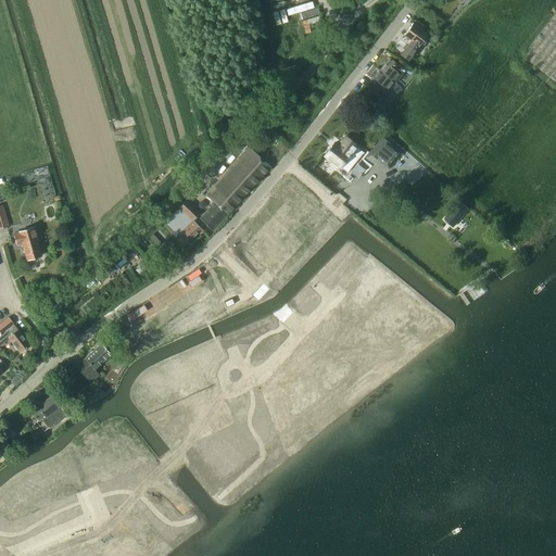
[(555,11),(522,55),(555,80),(555,11)]
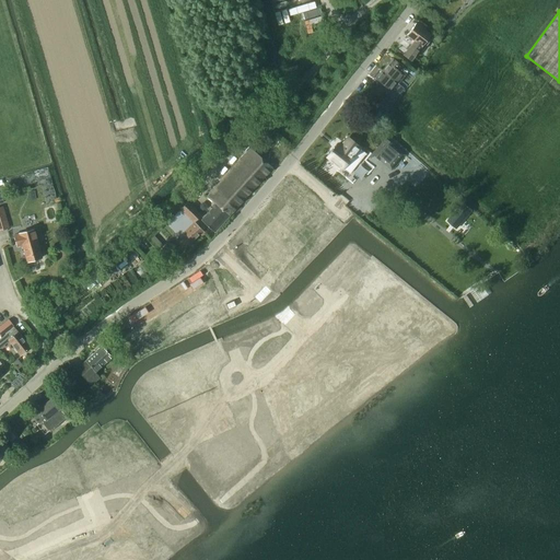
[(420,46),(430,34),(416,22),(396,49),(410,60),(420,46)]
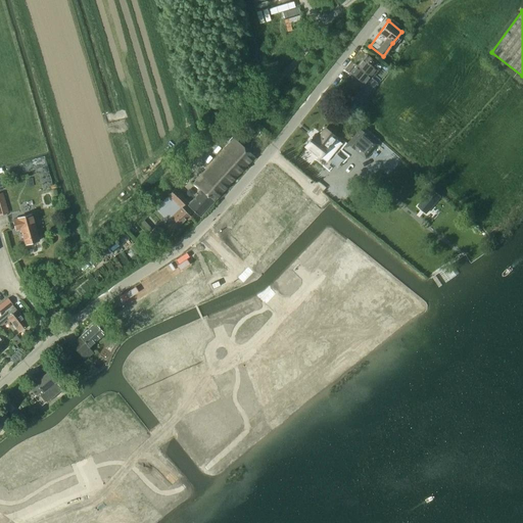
[(363,58),(357,65),(371,78),(380,66),(366,54),(363,58)]
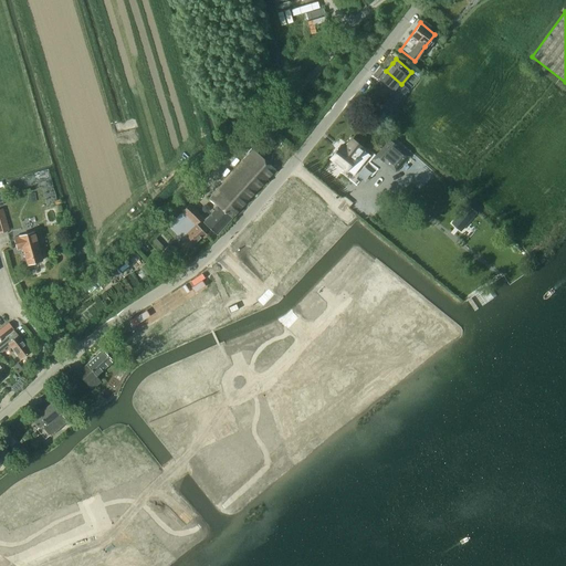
[(404,95),(408,90),(401,84),(386,71),(378,79),(394,92),(396,88),(404,95)]
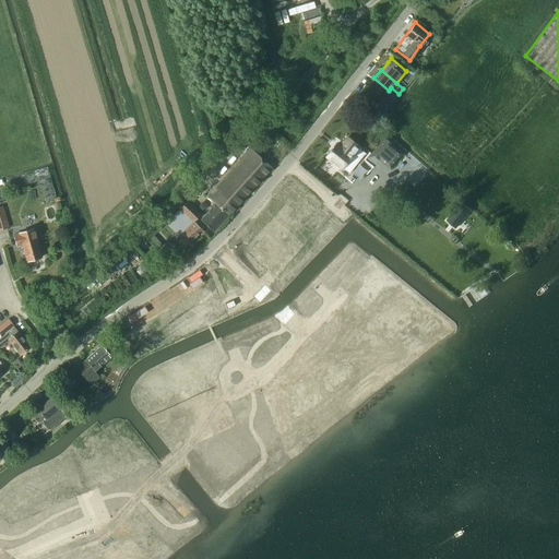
[(384,138),(370,153),(378,159),(390,169),(404,154),(392,143),(384,138)]
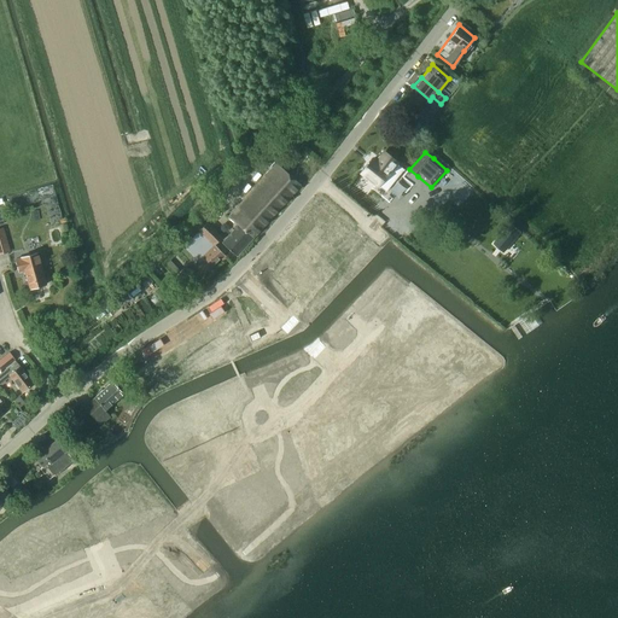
[(377,186),(378,185),(385,191),(402,170),(403,170),(395,163),(396,162),(384,153),(375,163),(372,159),(361,173),(377,186)]
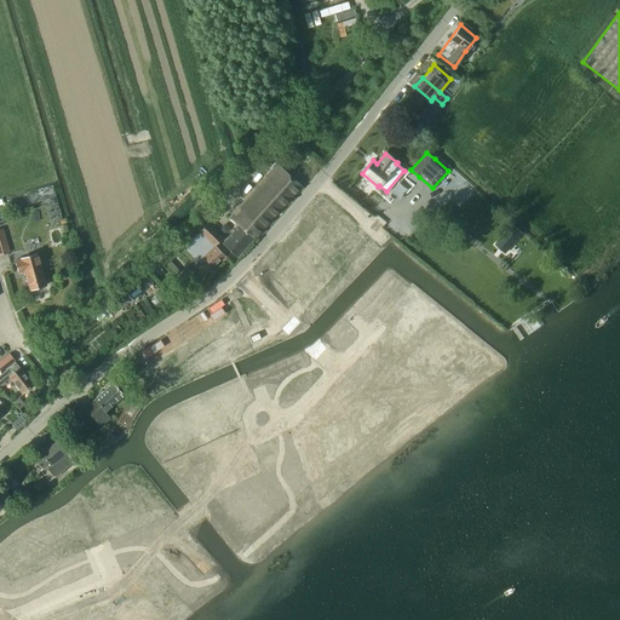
[(258,235),(302,185),(276,162),(231,212),(258,235)]
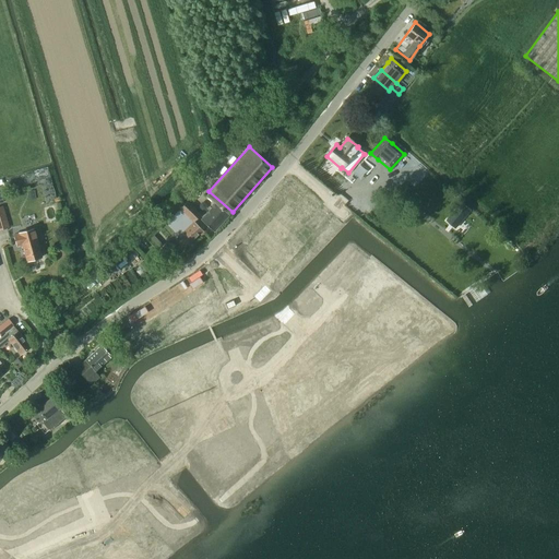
[(214,233),(233,212),(209,191),(205,195),(214,203),(200,218),(214,233)]
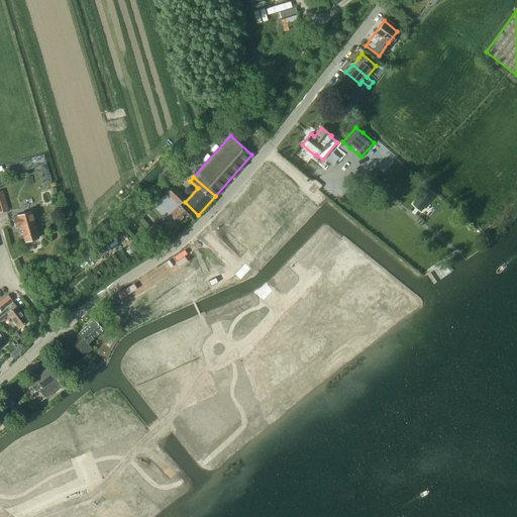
[(179,205),(186,198),(173,185),(166,192),(179,205)]
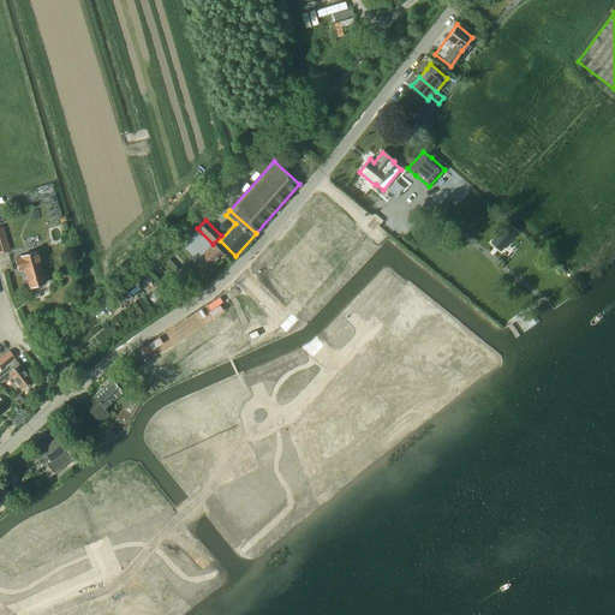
[(213,244),(197,228),(180,244),(199,264),(196,267),(202,274),(219,257),(224,262),(227,258),(213,244)]
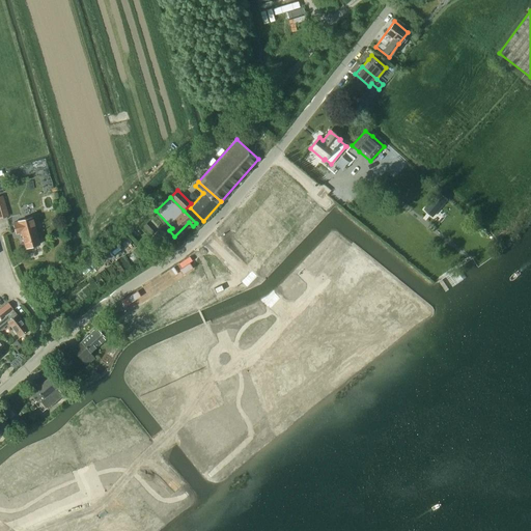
[(257,213),(240,231),(253,244),(259,238),(271,248),(281,236),(269,226),(271,224),(257,213)]
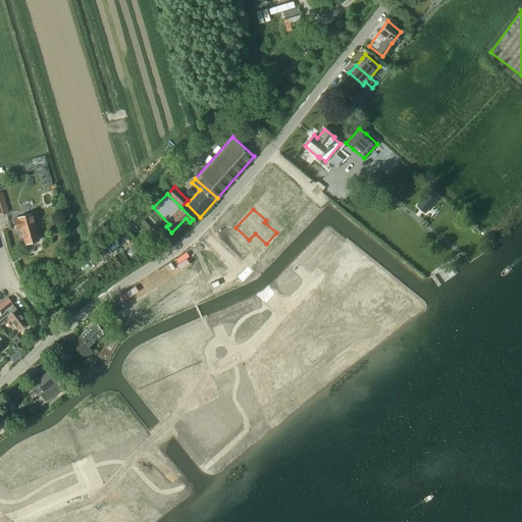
[(21,215),(12,218),(15,229),(20,228),(24,245),(39,241),(35,222),(34,222),(31,213),(21,215)]
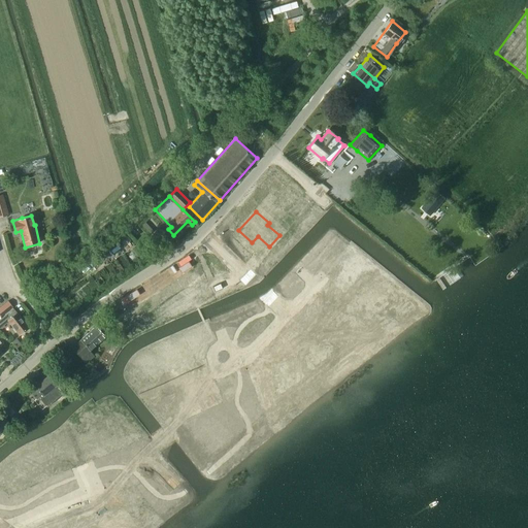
[(325,301),(316,310),(333,327),(341,318),(348,323),(356,314),(337,295),(331,301),(329,300),(327,302),(325,301)]
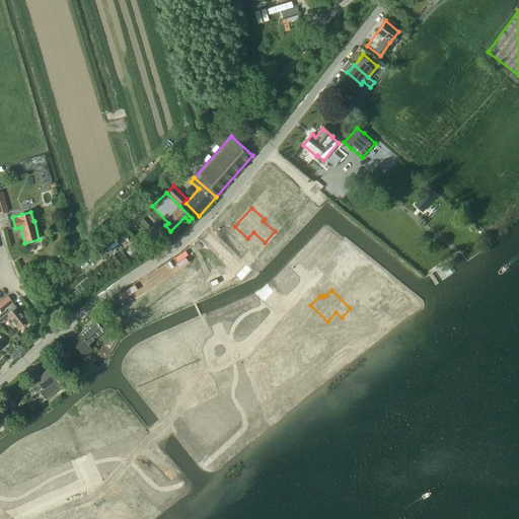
[(7,297),(0,302),(0,310),(0,311),(11,302),(7,297)]
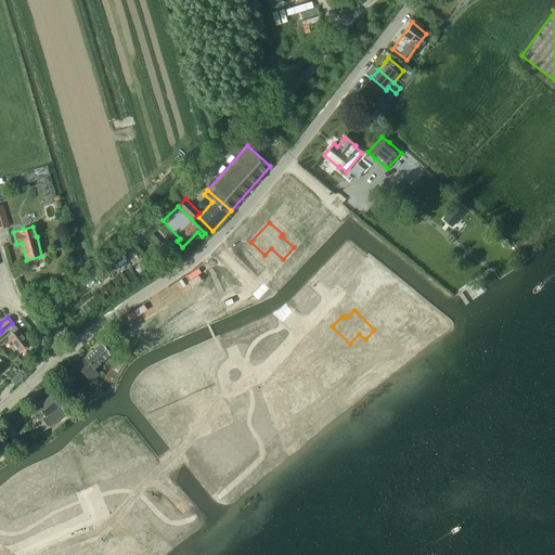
[(16,328),(13,324),(0,335),(0,344),(8,338),(20,352),(30,344),(17,328),(16,328)]
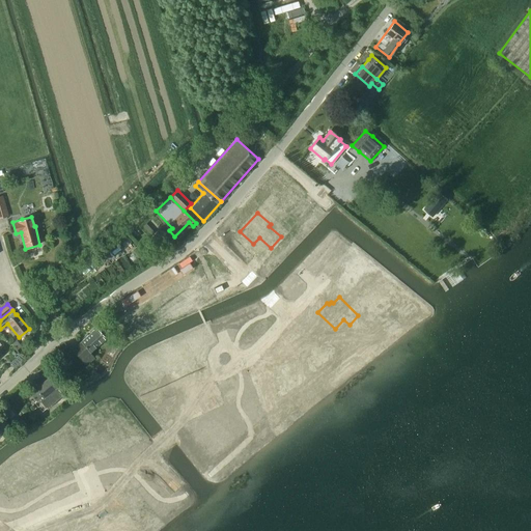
[(86,365),(94,358),(90,353),(106,338),(96,327),(72,350),(86,365)]
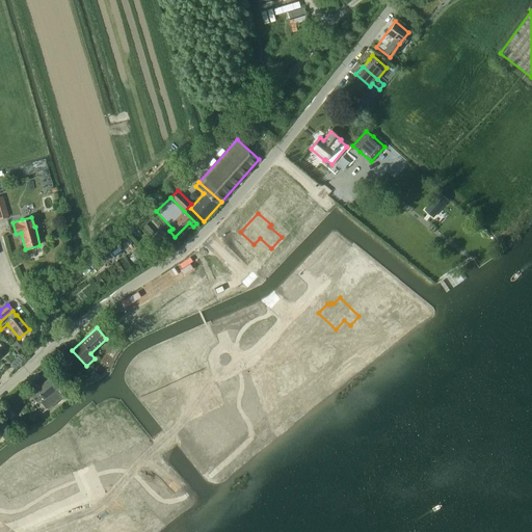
[(312,340),(300,328),(288,342),(299,352),(294,357),(308,370),(315,362),(313,361),(319,354),(325,360),(329,354),(333,352),(315,337),(312,340)]
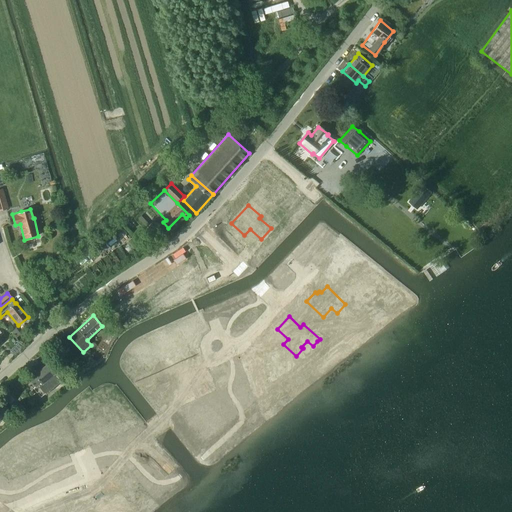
[(277,349),(254,351),(255,365),(272,364),(279,371),(290,381),(290,380),(288,379),(297,370),(299,371),(277,349)]
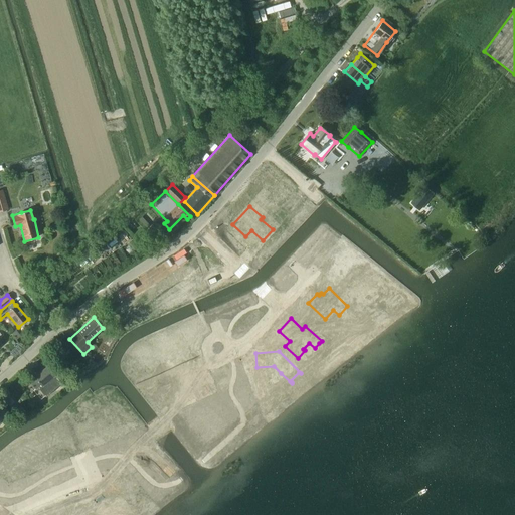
[(55,374),(47,365),(34,376),(33,375),(28,380),(35,389),(38,386),(45,395),(61,382),(54,374),(55,374)]
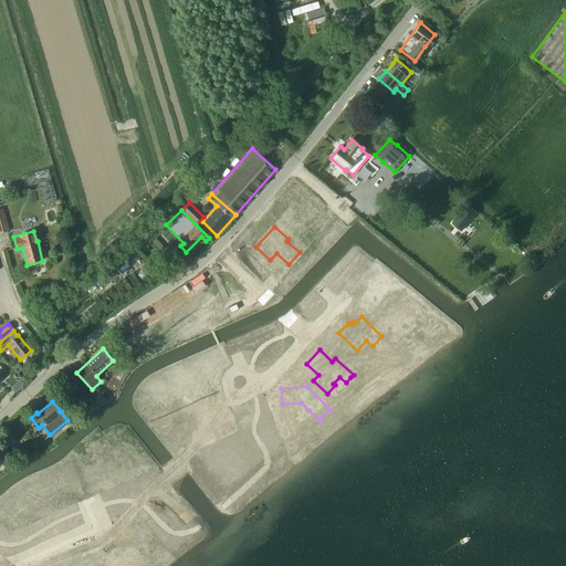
[(206,402),(182,412),(187,422),(194,419),(201,437),(227,426),(220,411),(210,416),(208,410),(209,410),(206,402)]
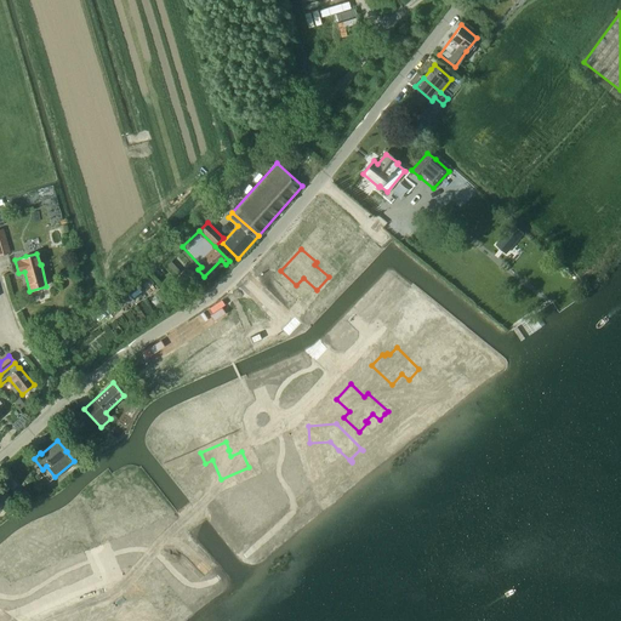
[(0,506),(10,497),(0,486),(0,506)]
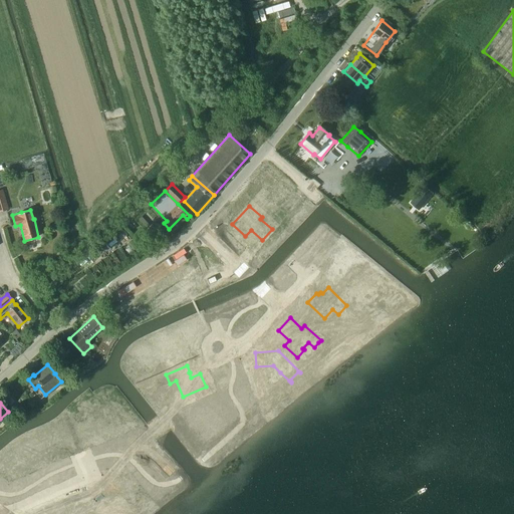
[(56,427),(14,446),(22,462),(47,451),(47,453),(55,449),(55,448),(64,444),(56,427)]
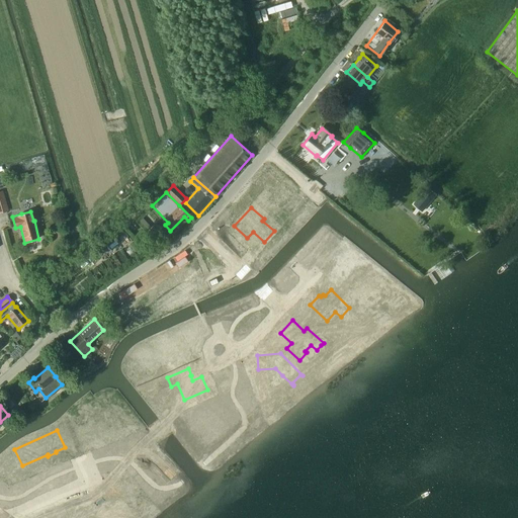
[(117,502),(102,514),(104,517),(123,517),(128,514),(130,516),(144,505),(126,484),(112,495),(117,502)]
